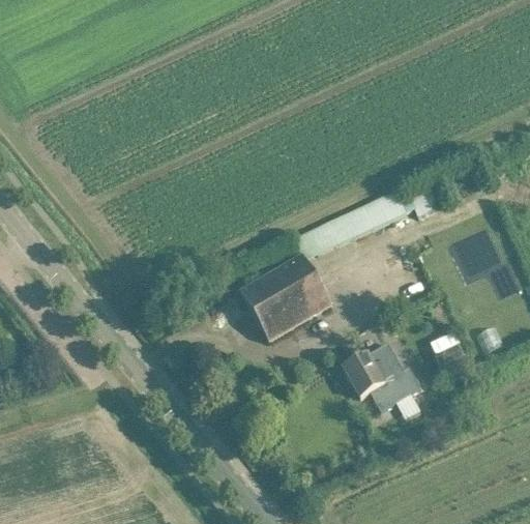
[(443,205),(435,183),(409,194),(419,215),(443,205)]
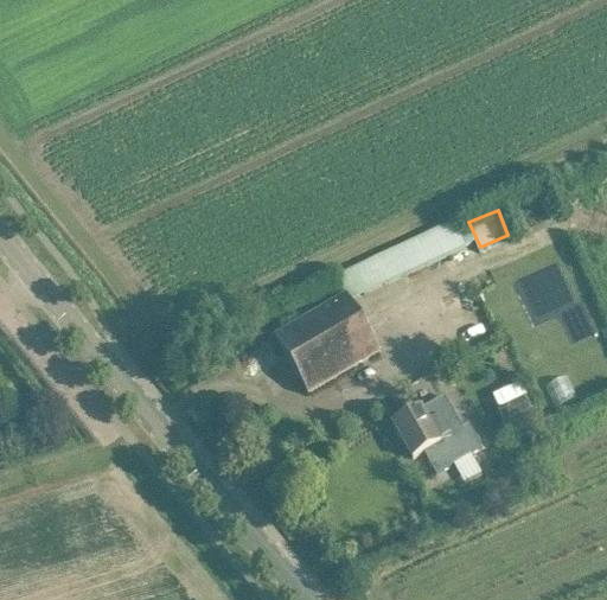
[(350,294),(451,249),(465,243),(453,217),(338,272),(350,294)]
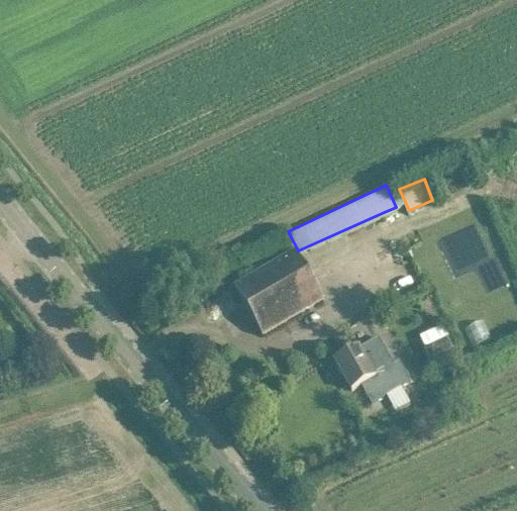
[(295,249),(251,275),(234,285),(263,333),(323,298),(295,249)]
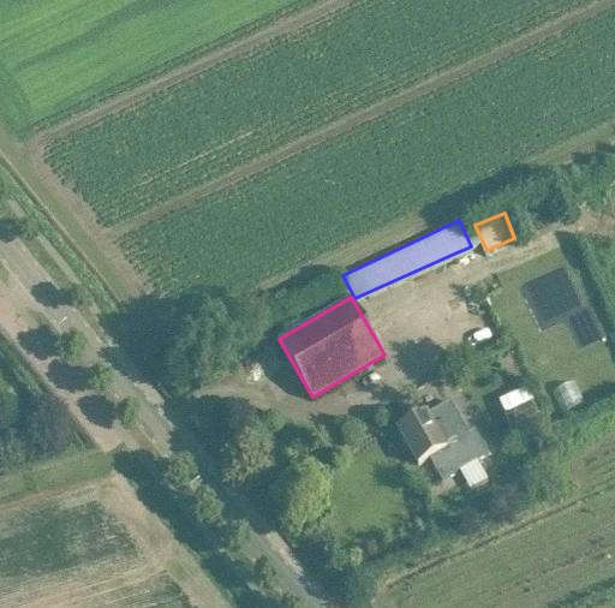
[(499,398),(517,437),(544,425),(526,386),(499,398)]
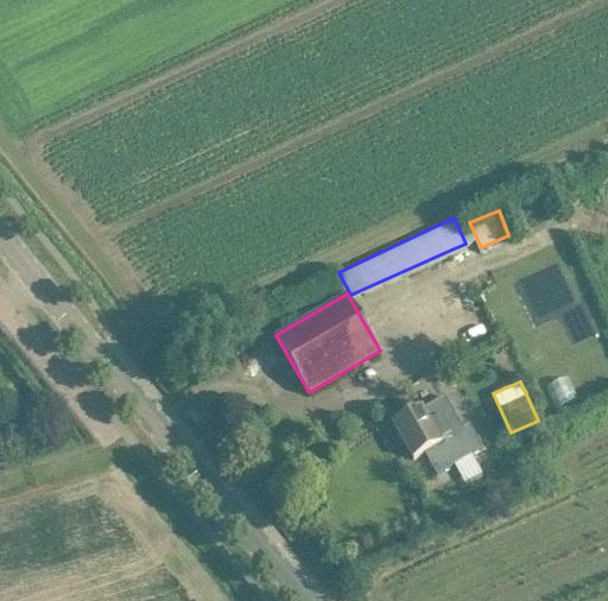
[(415,411),(394,423),(413,456),(424,450),(437,472),(483,445),(469,421),(463,424),(445,393),(422,406),(415,411)]
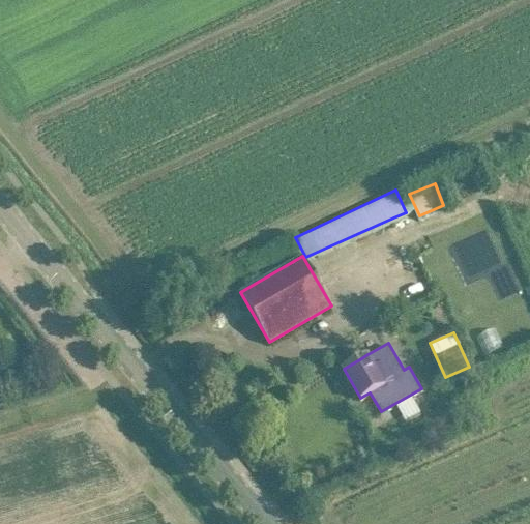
All buildings are outlined.
